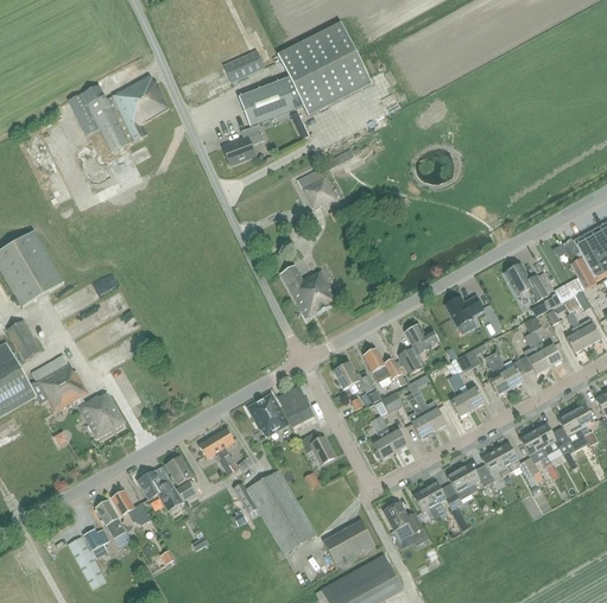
[(269,83),(236,95),(250,125),(279,113),(292,107),(290,101),(298,96),(308,114),(371,82),(361,63),(339,19),(324,27),(276,52),(288,75),(283,77),(269,83)]
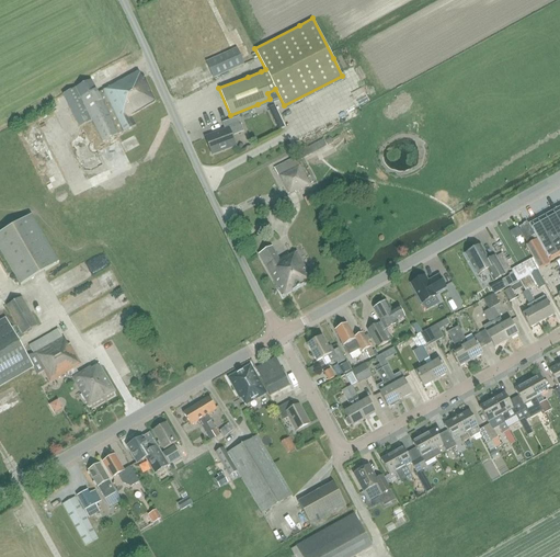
[(212,75),(242,60),(236,44),(204,58),(212,75)]
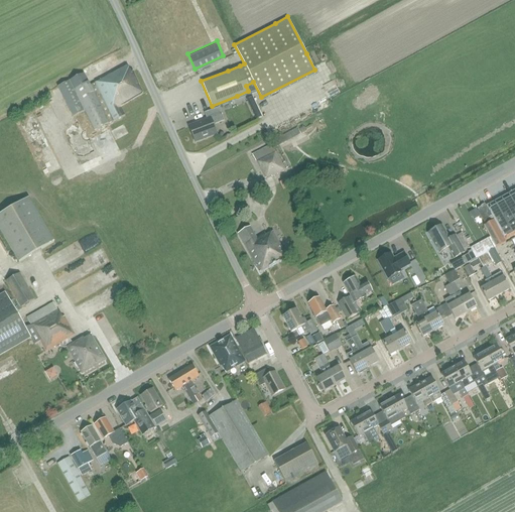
[(89,82),(84,71),(83,70),(56,83),(72,113),(84,108),(93,127),(124,112),(120,103),(143,92),(132,68),(129,69),(126,62),(89,82)]
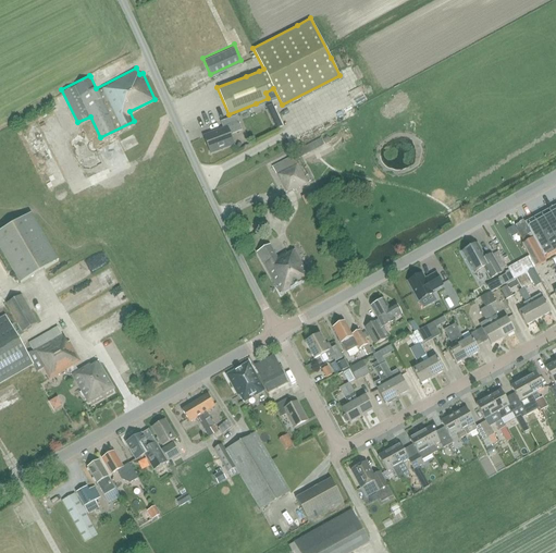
[(220,119),(222,124),(202,132),(209,151),(233,142),(230,131),(241,126),(235,112),(220,119)]
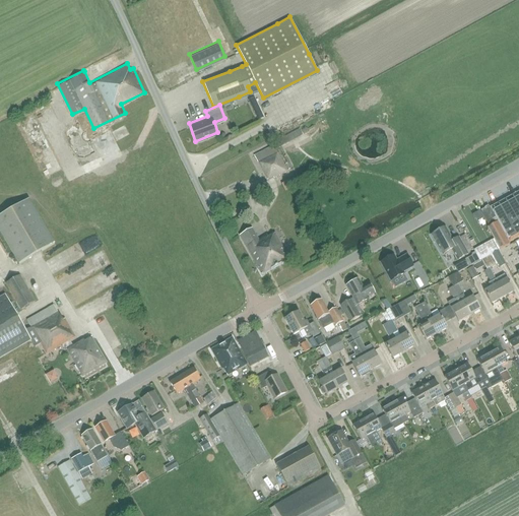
[(80,136),(68,141),(70,145),(76,143),(78,148),(84,145),(80,136)]
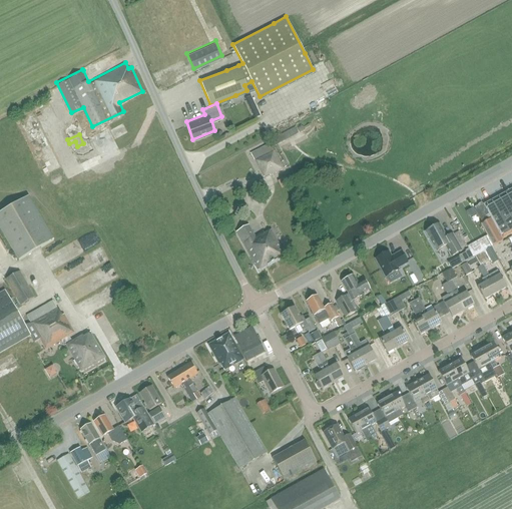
[(270,173),(282,166),(281,165),(279,159),(281,158),(271,139),(249,150),(253,157),(262,174),(263,173),(263,174),(269,171),(270,173)]
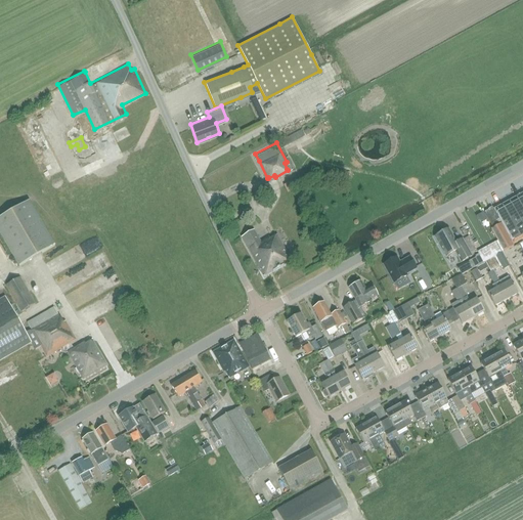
[(295,175),(282,182),(287,189),(299,183),(295,175)]
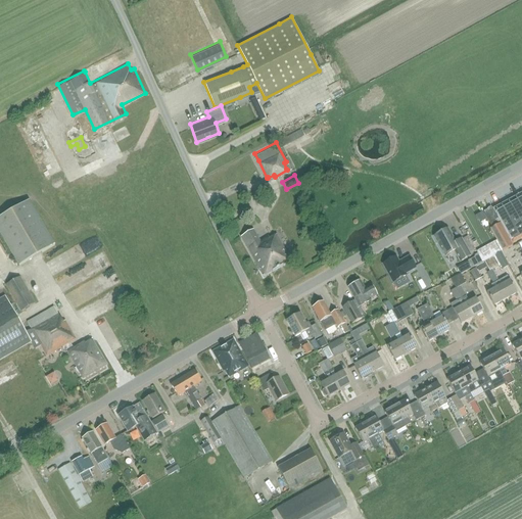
[(517,191),(491,204),(499,218),(500,220),(511,240),(521,234),(521,187),(521,189),(517,191)]
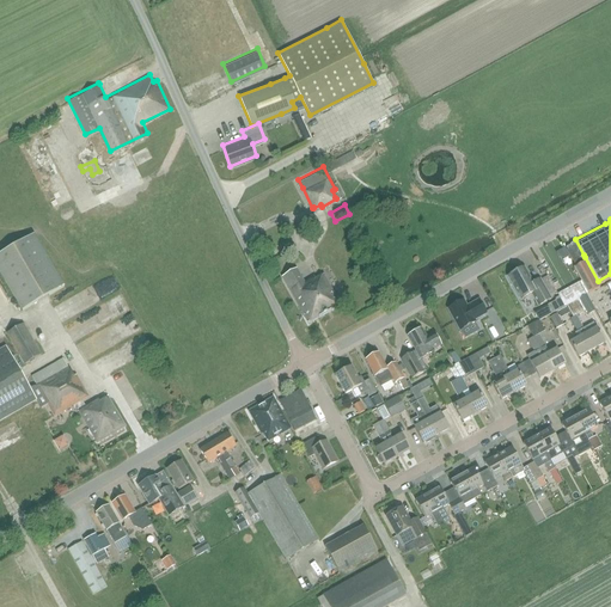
[(32,230),(0,249),(0,270),(22,307),(63,282),(32,230)]
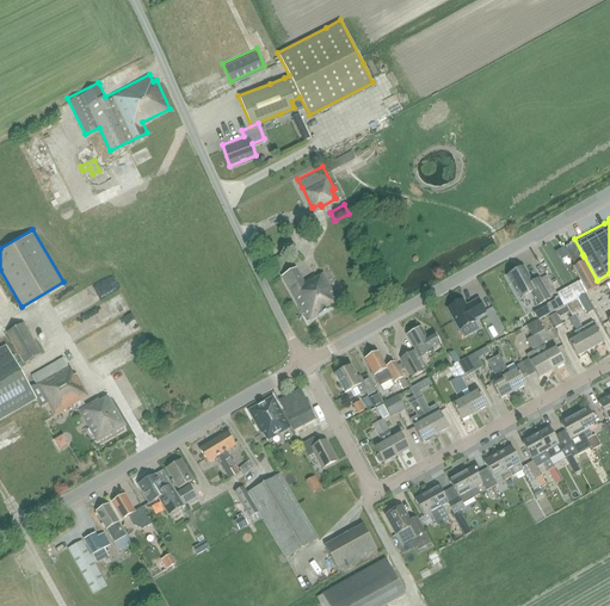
[(583,254),(574,239),(573,236),(568,239),(562,229),(536,243),(553,272),(556,270),(560,278),(572,272),(562,255),(568,252),(572,259),(583,254)]
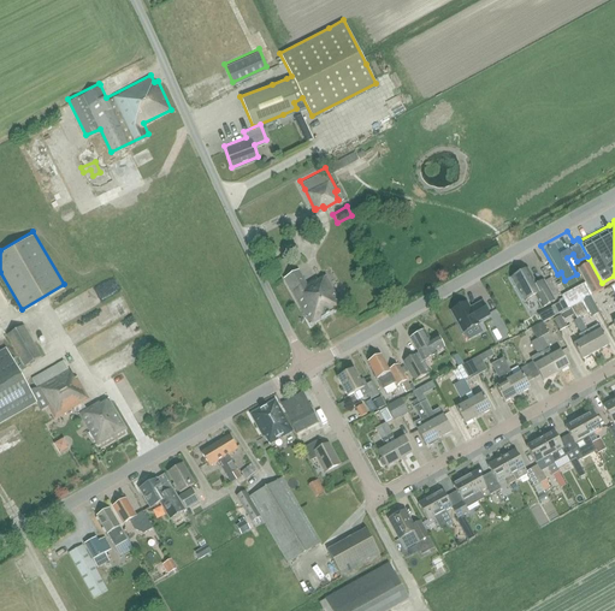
[(603,285),(602,283),(589,259),(575,265),(584,279),(560,291),(567,304),(581,297),(590,292),(590,291),(599,286),(603,285)]
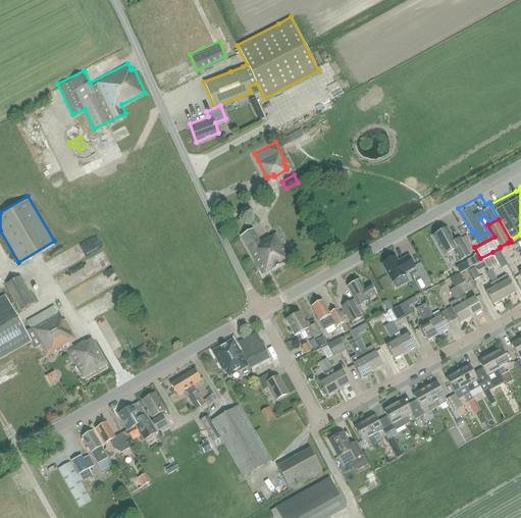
[(446,224),(431,232),(443,253),(452,248),(458,258),(469,252),(460,235),(454,238),(446,224)]
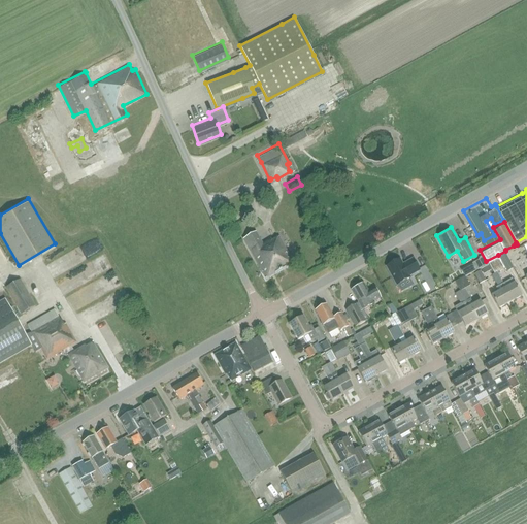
[(265,276),(293,260),(277,233),(262,240),(255,228),(241,235),(265,276)]
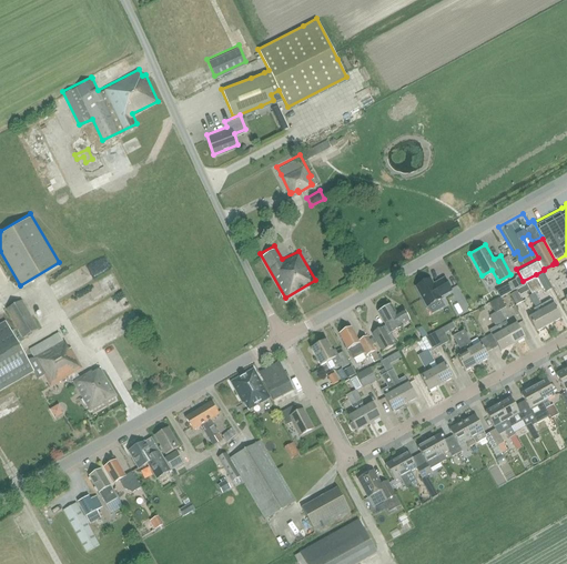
[(544,270),(536,274),(545,289),(552,284),(544,270)]
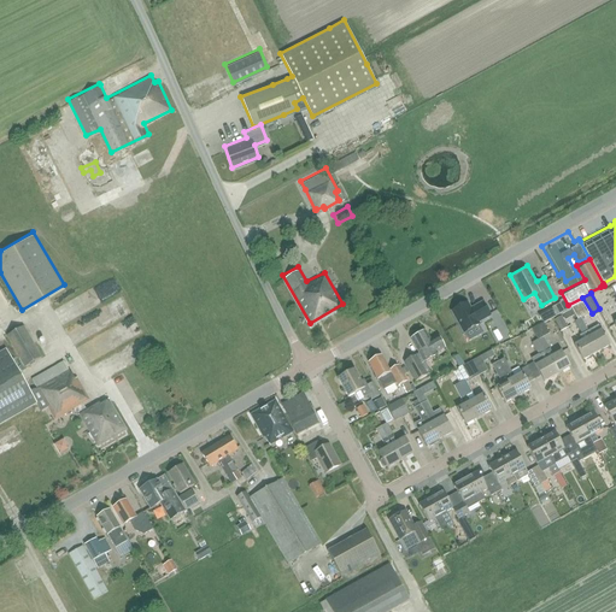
[(75,328),(121,307),(115,295),(69,316),(75,328)]
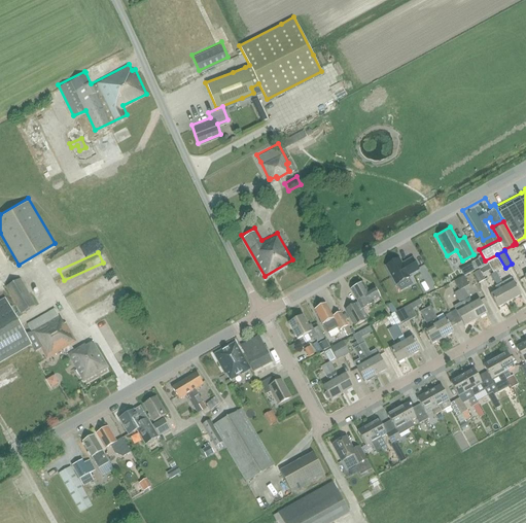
[(474,267),(485,260),(481,252),(477,254),(478,255),(470,259),(474,266),(474,267)]
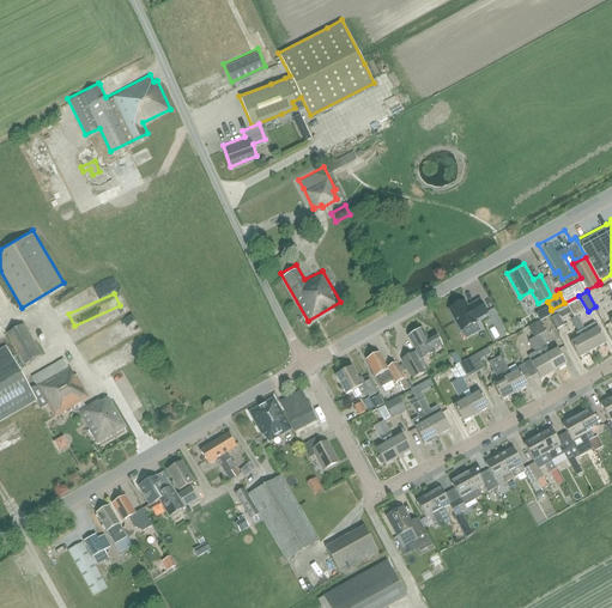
[(464,297),(448,305),(459,327),(476,318),(474,317),(486,310),(479,297),(467,303),(464,297)]
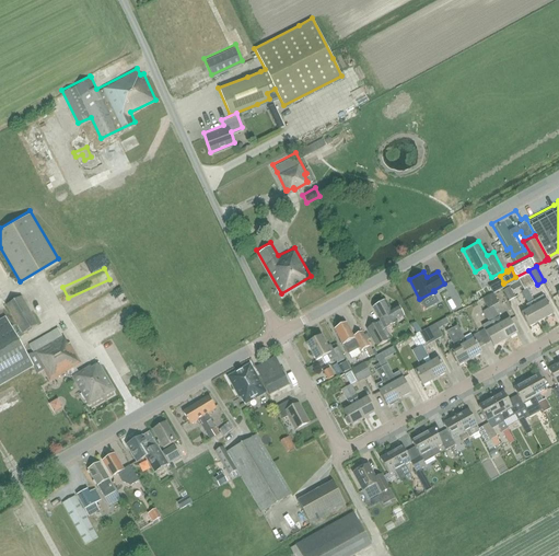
[(514,294),(509,284),(502,287),(508,298),(514,294)]
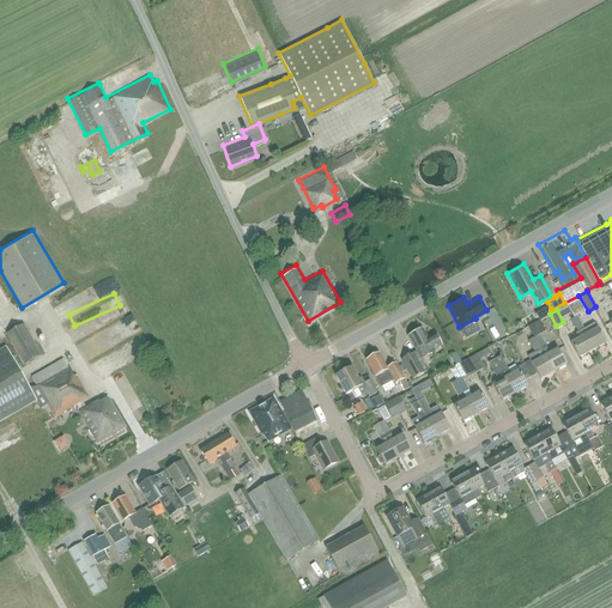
[(67,311),(56,316),(65,336),(76,333),(67,311)]
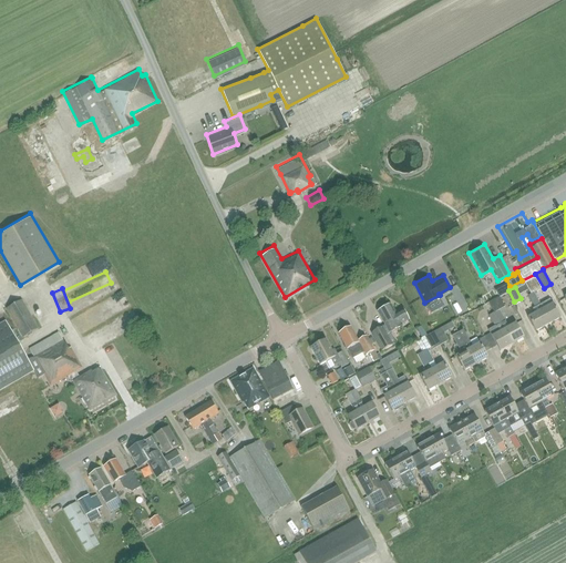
[(493,308),(511,341),(523,335),(514,319),(507,324),(504,318),(498,306),(503,303),(498,294),(487,299),(493,308)]
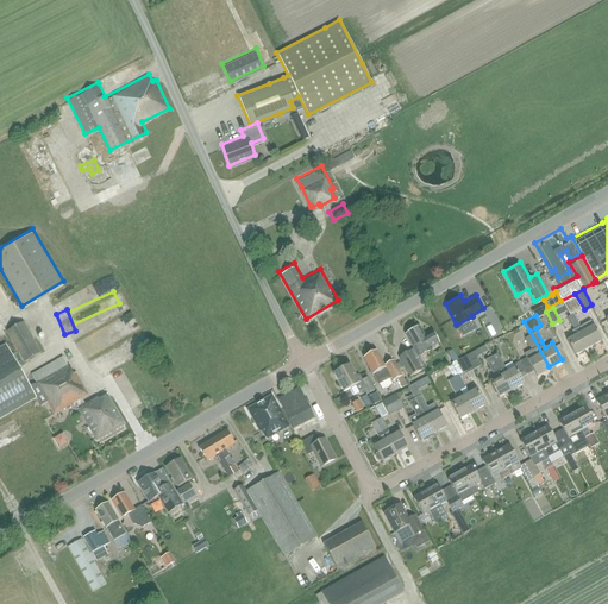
[(576,325),(580,322),(576,316),(570,320),(574,326),(571,327),(574,332),(566,337),(575,352),(588,345),(576,325)]
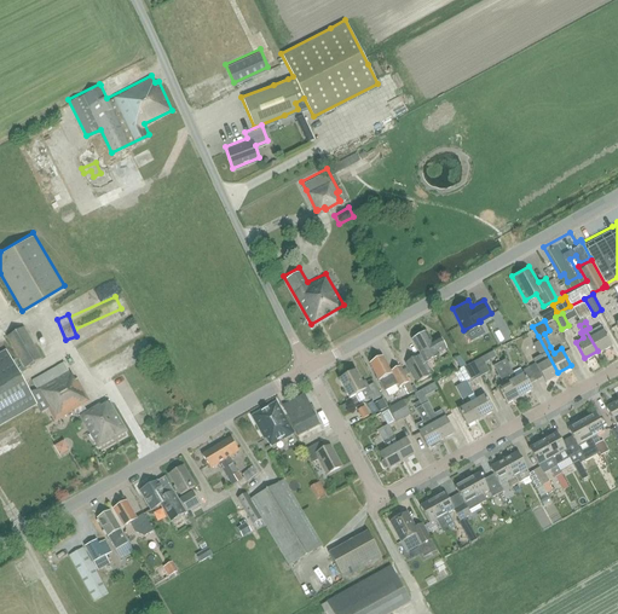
[(589,328),(585,330),(598,351),(611,342),(600,322),(589,328)]
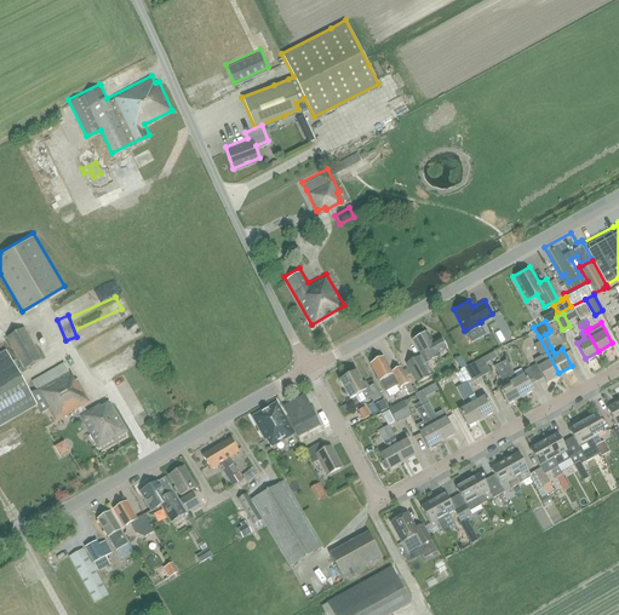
[(23,323),(6,333),(23,365),(40,355),(23,323)]
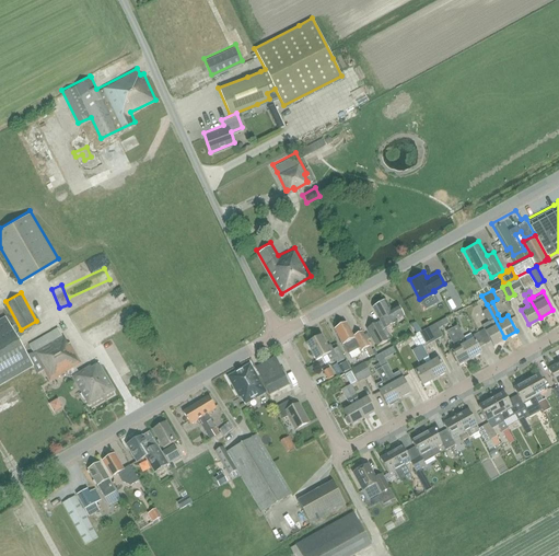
[(385,297),(371,304),(379,317),(376,319),(365,325),(374,340),(375,343),(389,336),(383,324),(396,317),(396,316),(403,313),(397,302),(389,305),(385,297)]
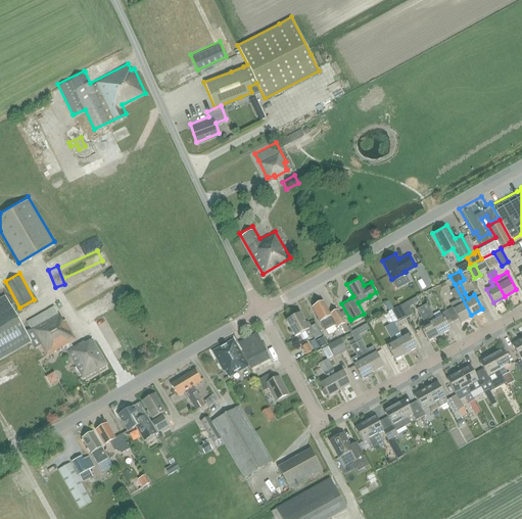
[(460,321),(471,315),(455,284),(449,287),(455,295),(451,297),(449,301),(451,303),(445,307),(452,318),(457,315),(460,321)]
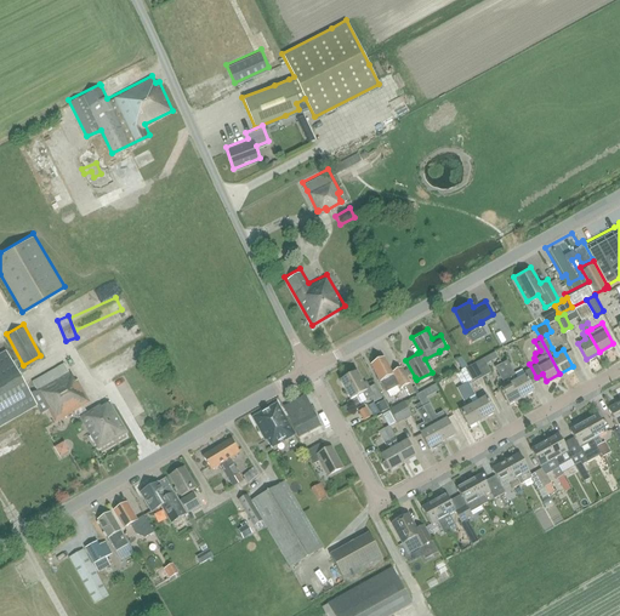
[(0,422),(37,403),(40,410),(46,406),(53,418),(73,409),(75,414),(77,415),(78,414),(97,445),(126,428),(109,399),(106,400),(106,399),(100,401),(98,399),(85,408),(83,403),(90,399),(77,376),(73,377),(63,359),(30,377),(35,387),(29,389),(5,347),(0,349),(0,422)]
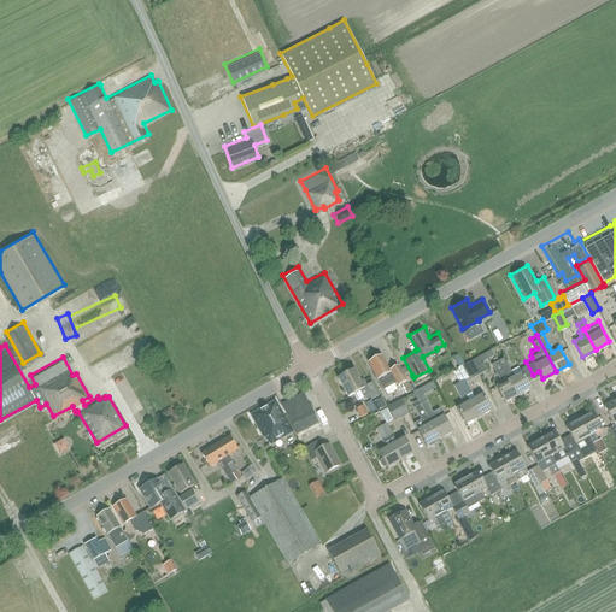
[(373,355),(367,358),(382,386),(383,386),(386,390),(396,386),(393,381),(396,380),(397,382),(406,377),(398,362),(388,366),(380,351),(377,352),(375,352),(373,355)]
